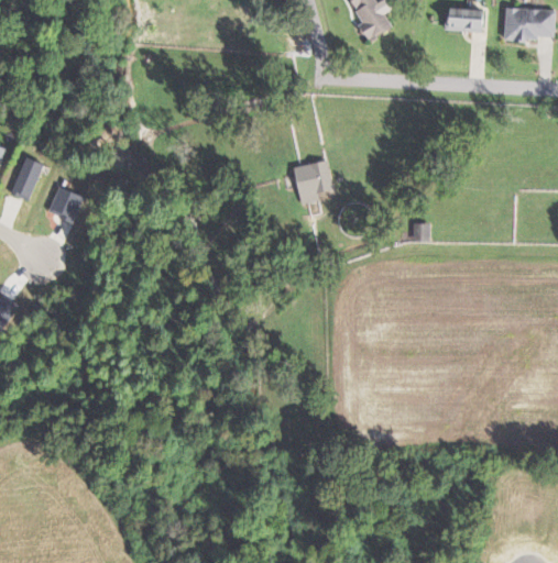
[(348,0),(362,23),(358,24),(368,42),(392,28),(383,13),(391,9),(385,0),(381,0),(376,3),(374,0),(348,0)]
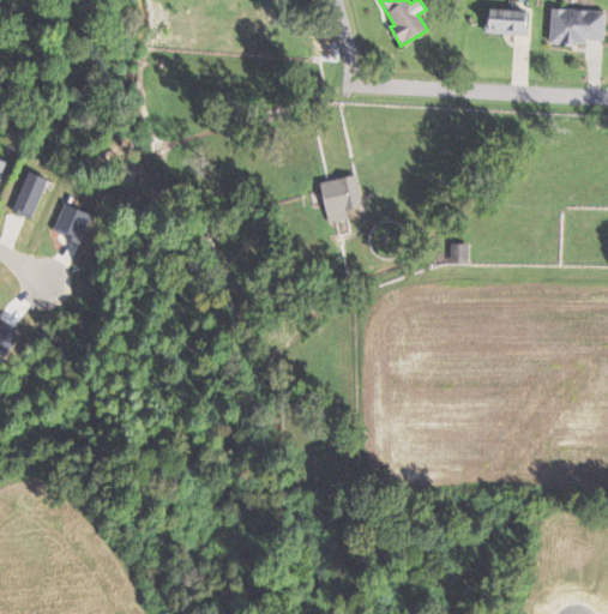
[(529,11),(485,10),(483,34),(529,35),(529,11)]
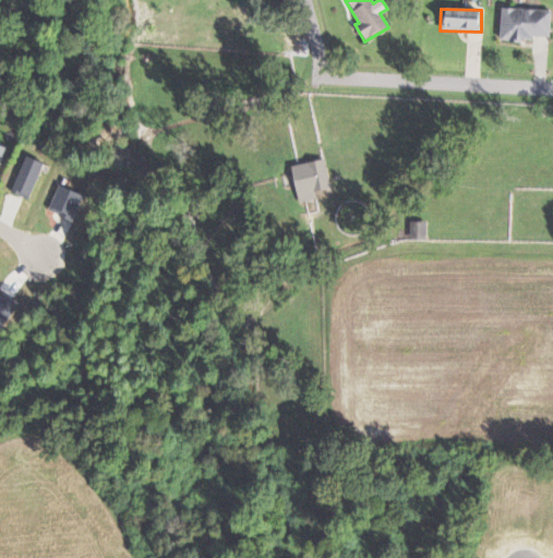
[(550,40),(550,10),(501,9),(500,39),(550,40)]
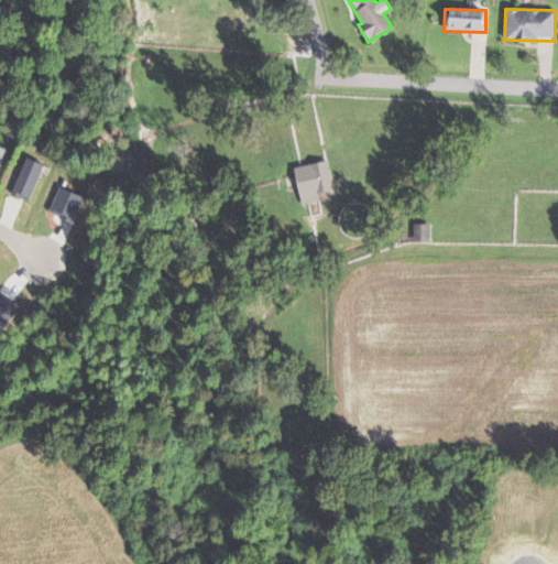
[(43,163),(25,155),(9,192),(28,199),(43,163)]
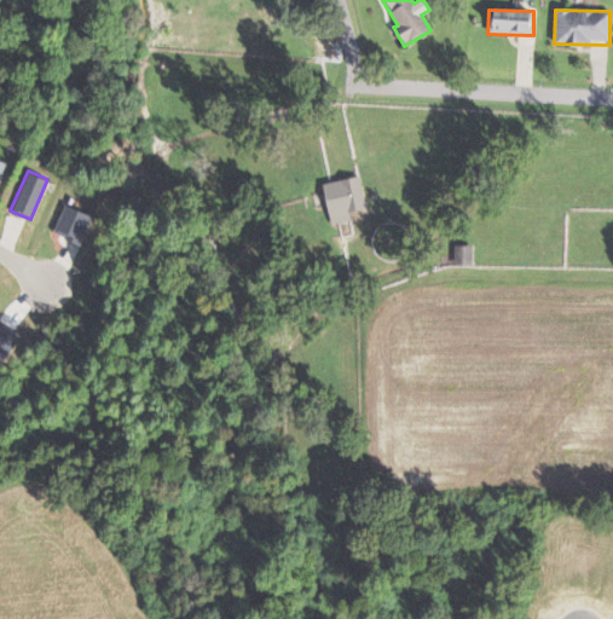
[(329,223),(350,220),(348,210),(364,209),(360,177),(324,180),(329,223)]
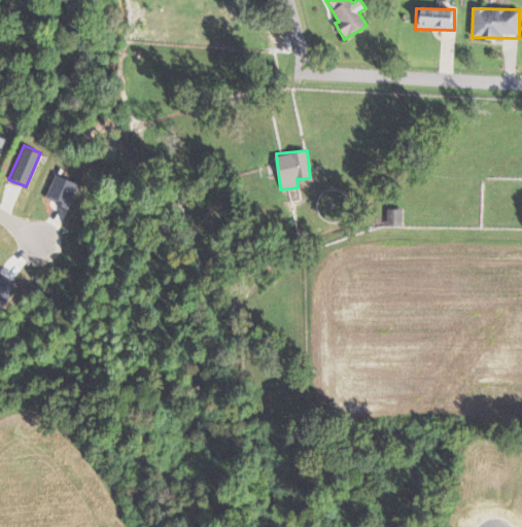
[(402,225),(401,208),(386,208),(386,225),(402,225)]
